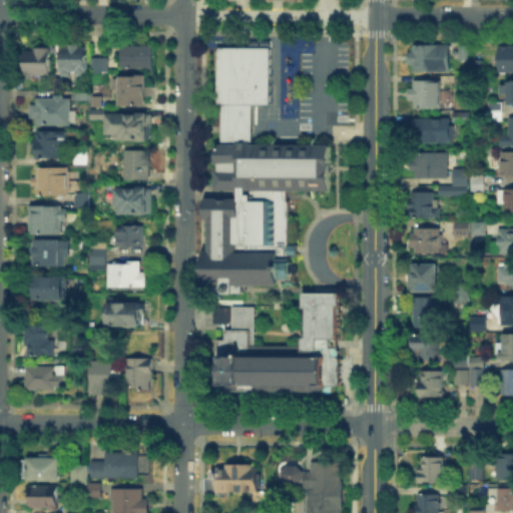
[(80,42),(80,49),(88,49),(88,71),(61,71),(61,49),(70,49),(70,42),(80,42)]
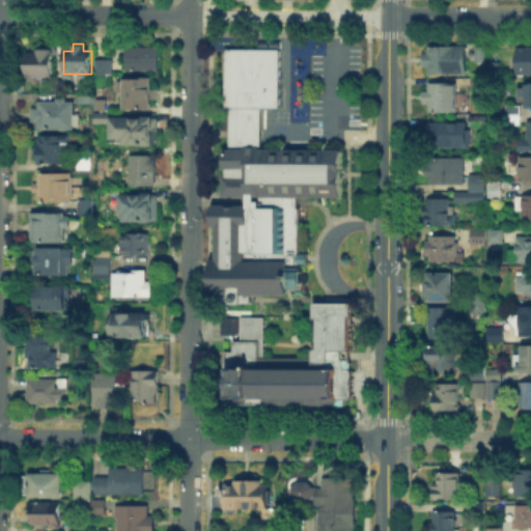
[(466,48),(466,76),(425,76),(426,48),(466,48)]
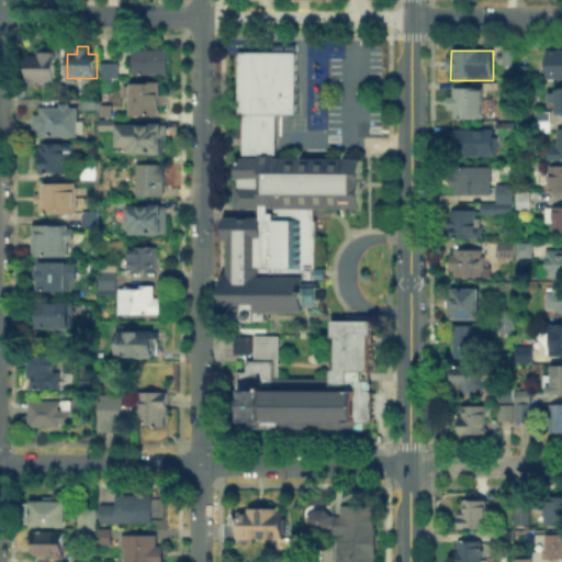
[(360,159),(359,209),(312,208),(312,220),(314,220),(313,267),(322,267),(322,287),(316,287),(316,303),(314,303),(314,305),(302,305),(302,313),(265,312),(265,315),(263,322),(243,321),(243,316),(220,316),(221,277),(226,277),(226,239),(222,239),(223,216),(234,216),(235,187),(236,187),(236,180),(234,180),(234,173),(234,157),(240,157),(240,114),(235,114),(236,52),(293,53),(292,114),(274,113),(273,158),(360,159)]
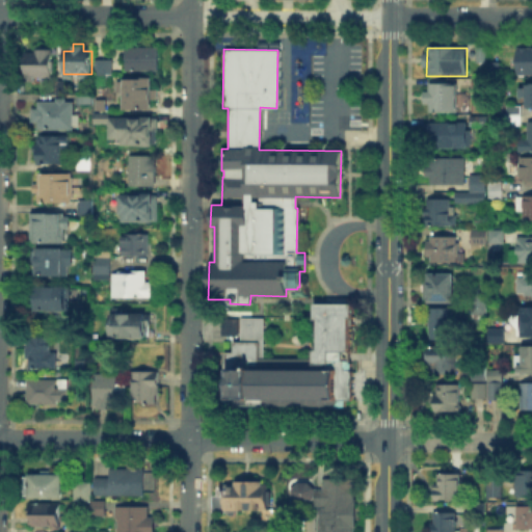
[(476,64),(476,50),(484,50),(484,64),(476,64)]
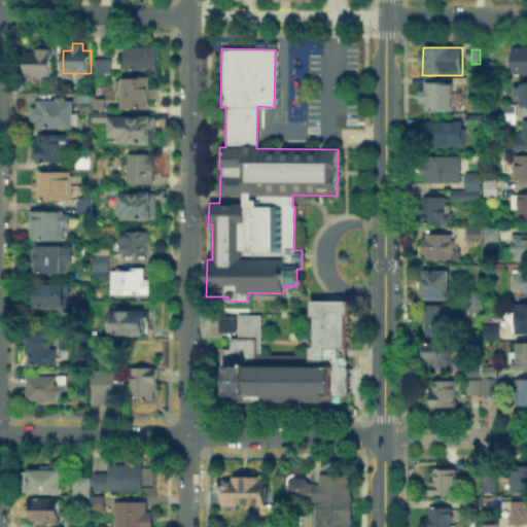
[(526,74),(514,74),(514,49),(526,49),(526,74)]
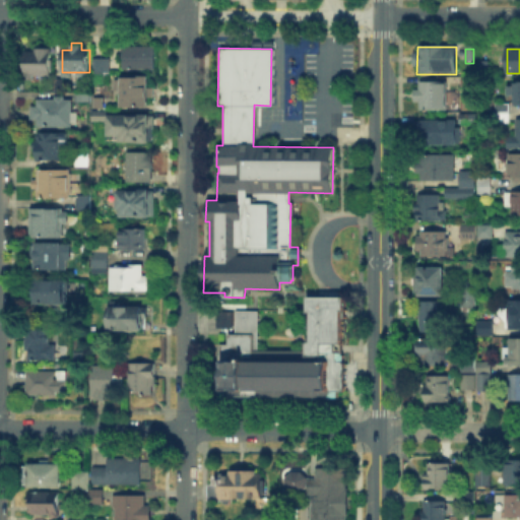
[(51,74),(27,74),(27,57),(38,57),(38,50),(52,50),(51,74)]
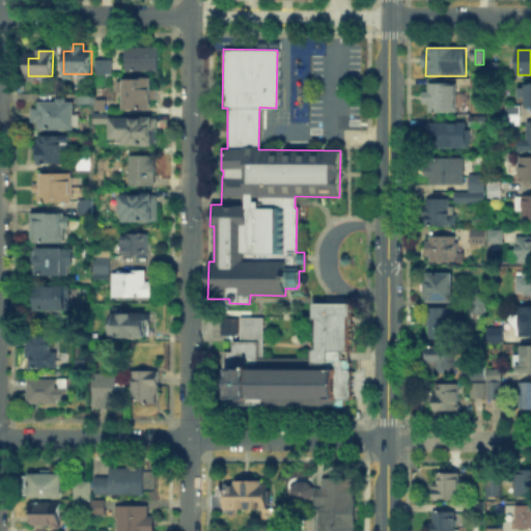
[(126,72),(127,52),(159,52),(159,72),(126,72)]
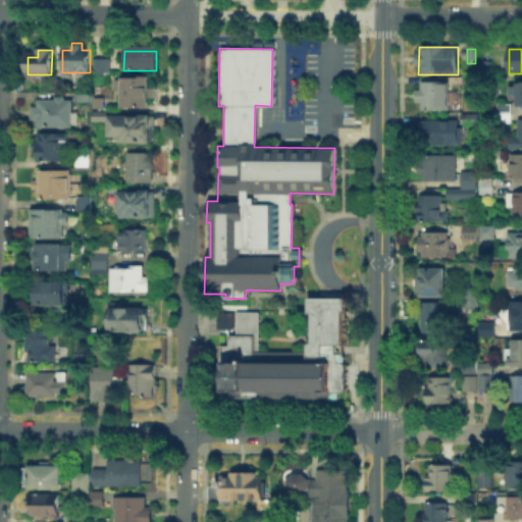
[(106,56),(91,57),(91,70),(106,69),(106,56)]
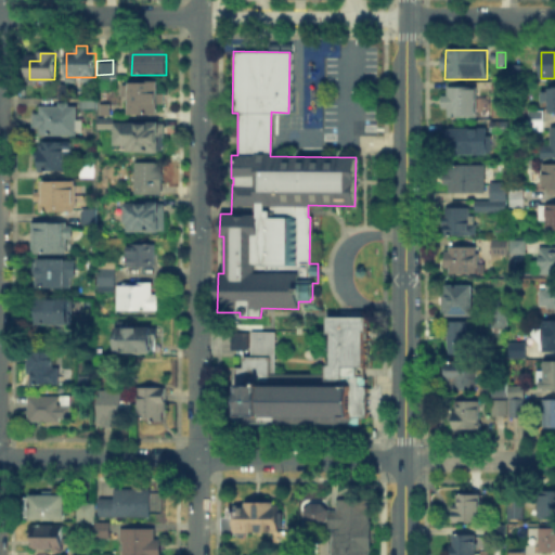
[(511,78),(511,67),(521,67),(521,78),(511,78)]
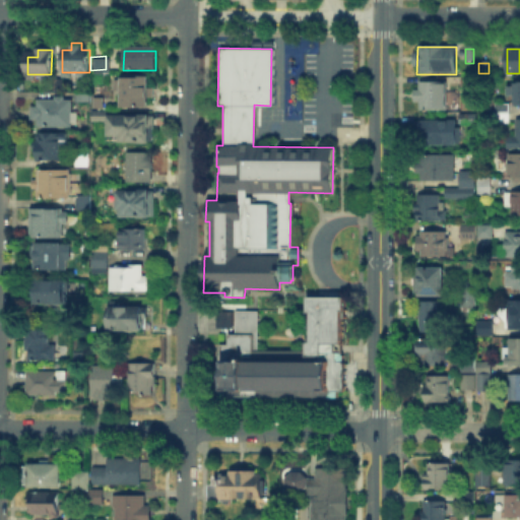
[(120,109),(121,78),(150,78),(149,109),(120,109)]
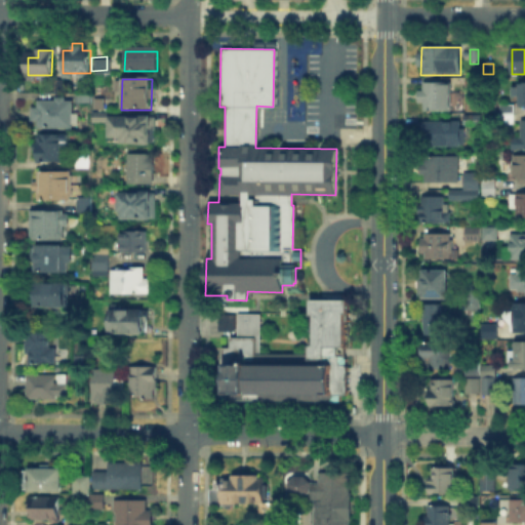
[(420,111),(421,86),(452,86),(452,112),(420,111)]
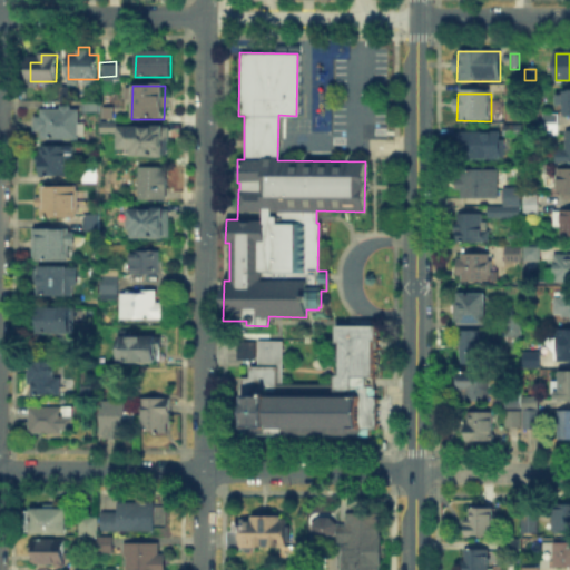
[(569,94),(569,117),(561,117),(561,106),(554,106),(554,95),(561,95),(561,94),(569,94)]
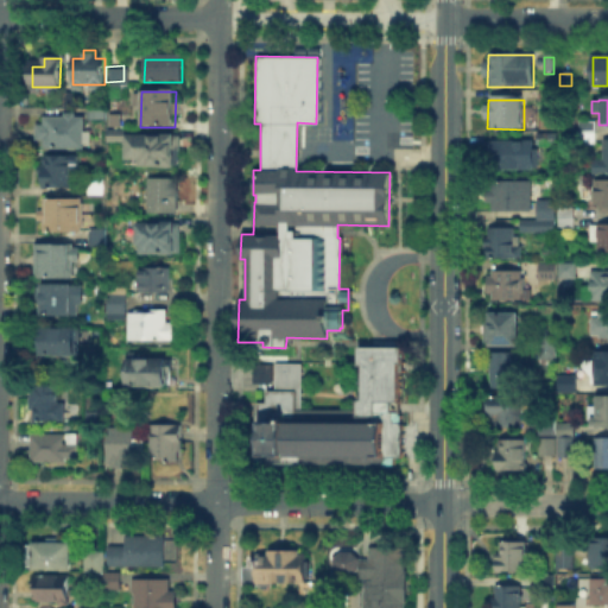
[(107,111),(107,120),(90,120),(90,111),(107,111)]
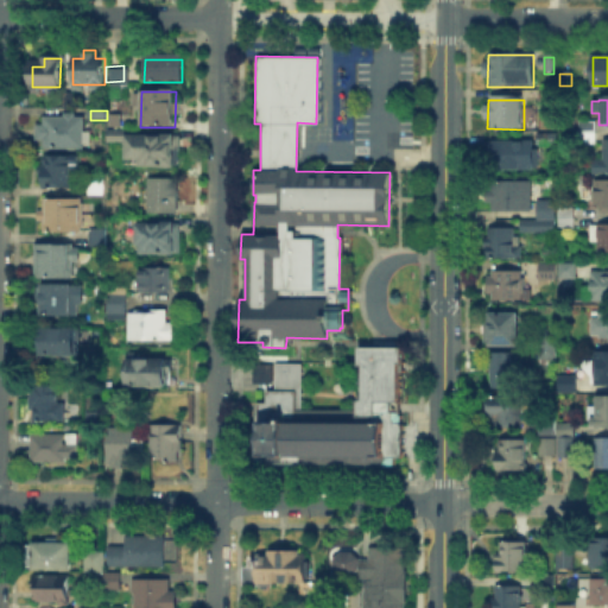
[(113,128),(113,116),(122,116),(122,128),(113,128)]
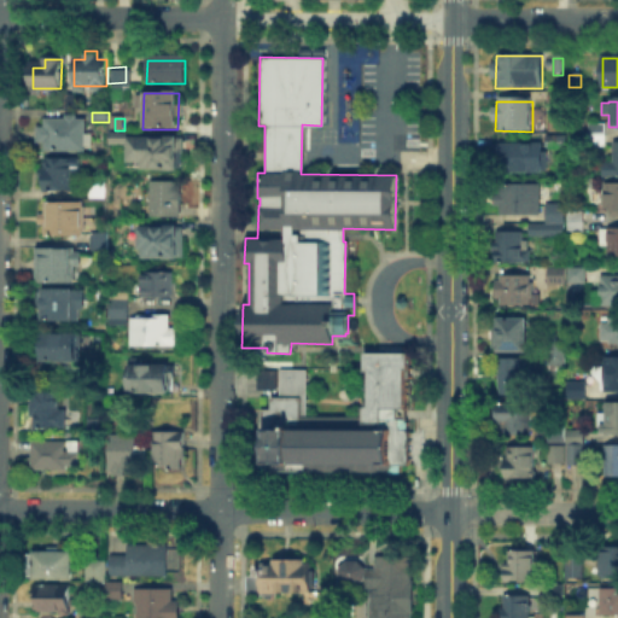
[(41,120),(91,120),(91,153),(40,152),(41,120)]
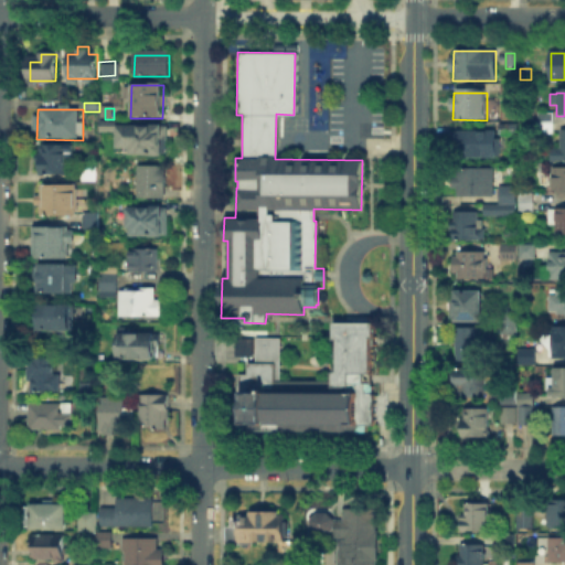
[(537,134),(537,116),(553,116),(553,134),(537,134)]
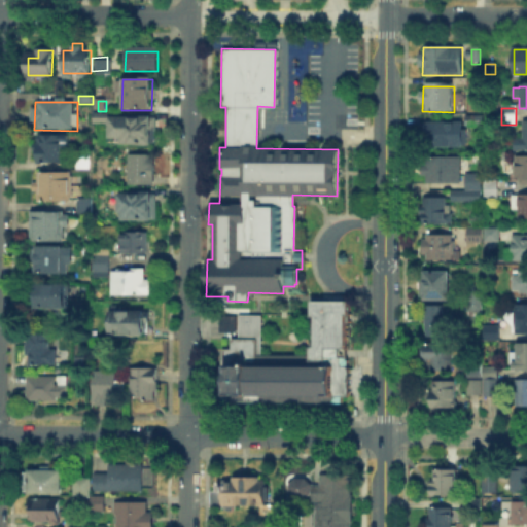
[(468,126),(468,117),(481,117),(481,126),(468,126)]
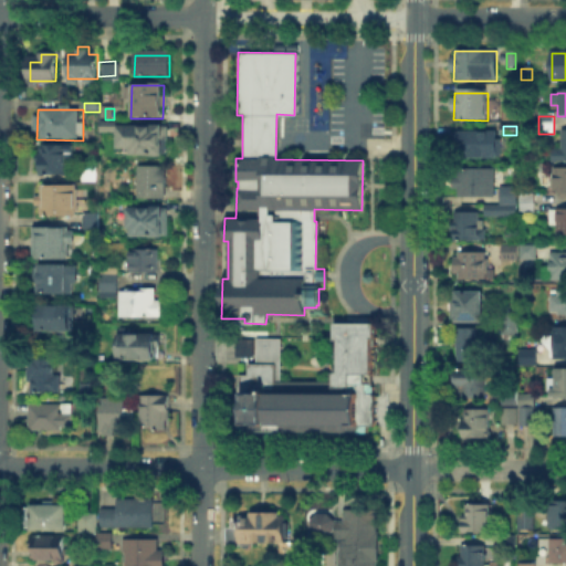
[(163,145),(163,155),(132,154),(132,145),(122,145),(122,127),(163,127),(163,145)]
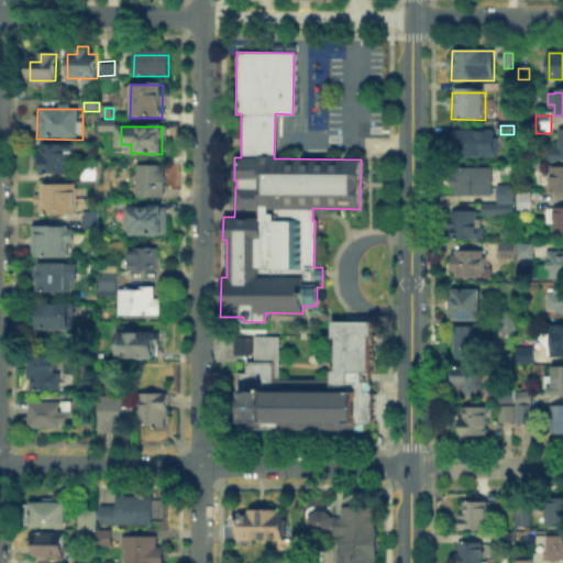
[(559,151),(559,131),(562,131),(562,162),(552,162),(552,151),(559,151)]
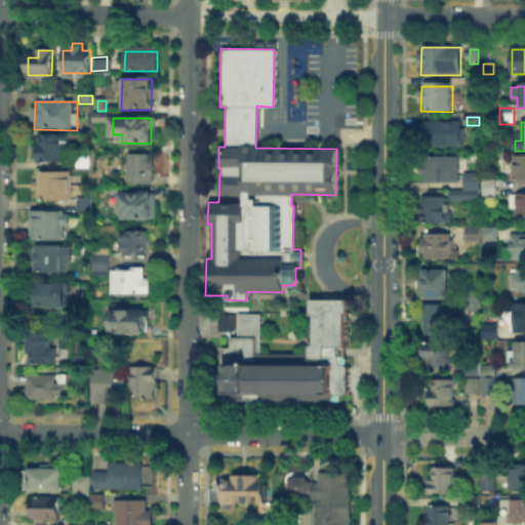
[(421,143),(421,123),(459,123),(459,143),(421,143)]
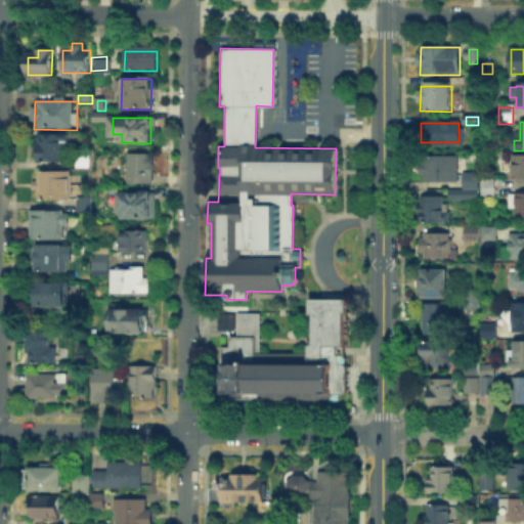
[(69,137),(69,150),(60,150),(60,163),(37,163),(37,137),(69,137)]
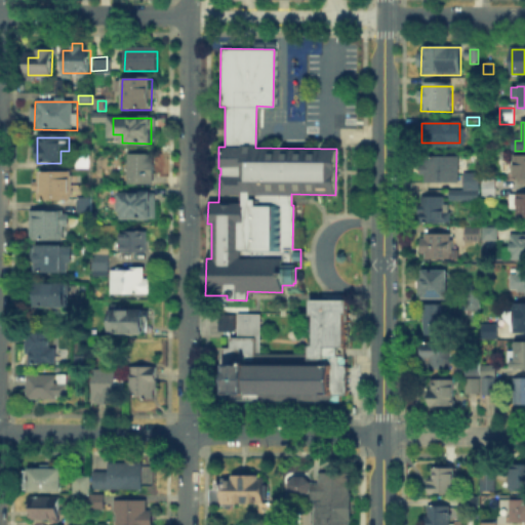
[(127,183),(122,183),(122,174),(127,174),(127,156),(155,156),(154,184),(127,183)]
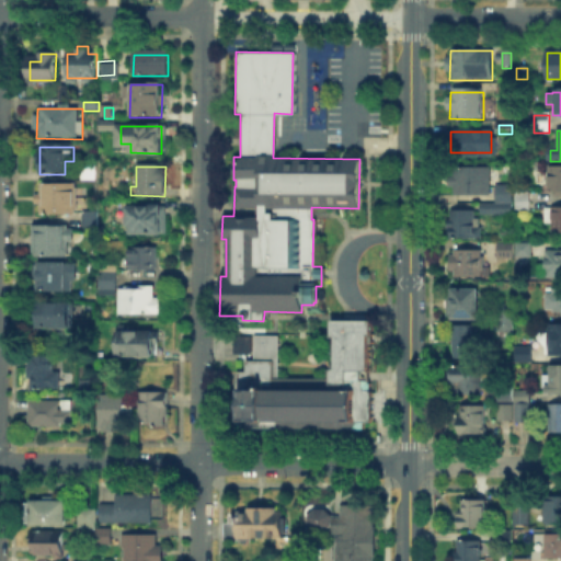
[(454,196),(454,169),(485,169),(484,196),(454,196)]
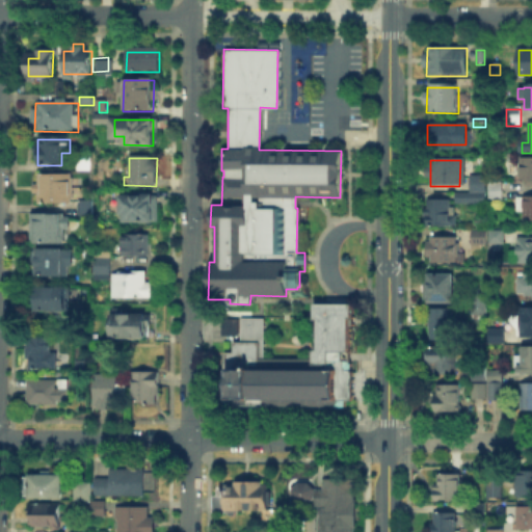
[(531,184),(521,184),(521,160),(531,160),(531,184)]
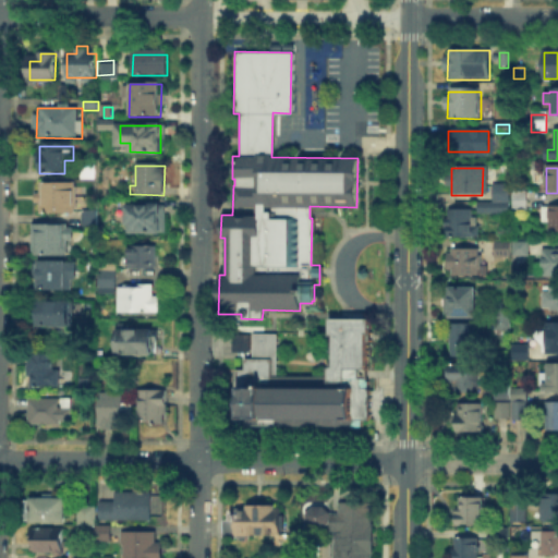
[(83,179),(83,169),(94,169),(94,180),(83,179)]
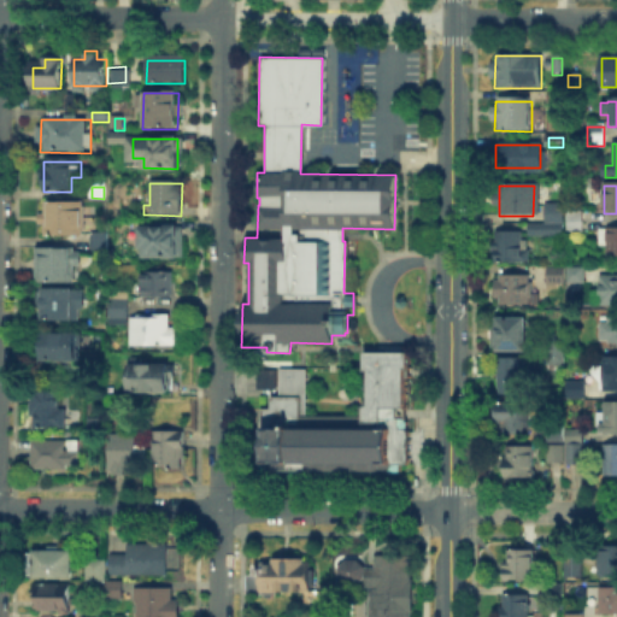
[(84,203),(84,210),(95,210),(95,222),(84,222),(84,235),(46,235),(46,203),(84,203)]
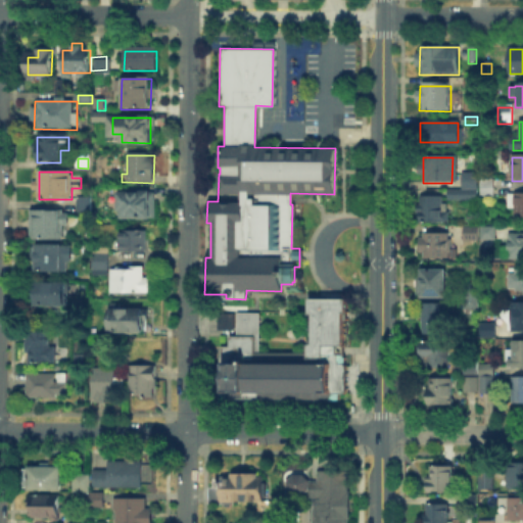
[(464,189),(464,175),(476,175),(476,189),(464,189)]
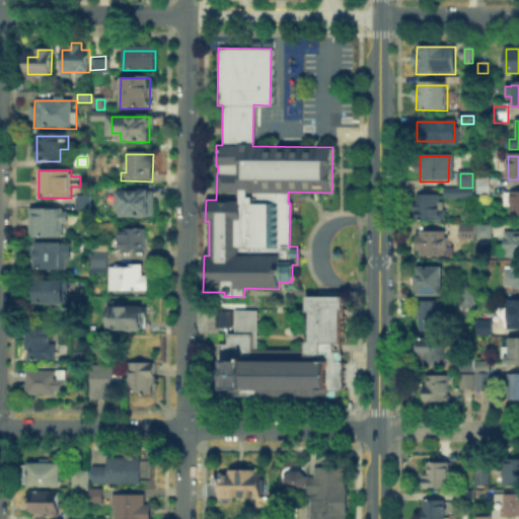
[(478,194),(479,178),(490,178),(490,194),(478,194)]
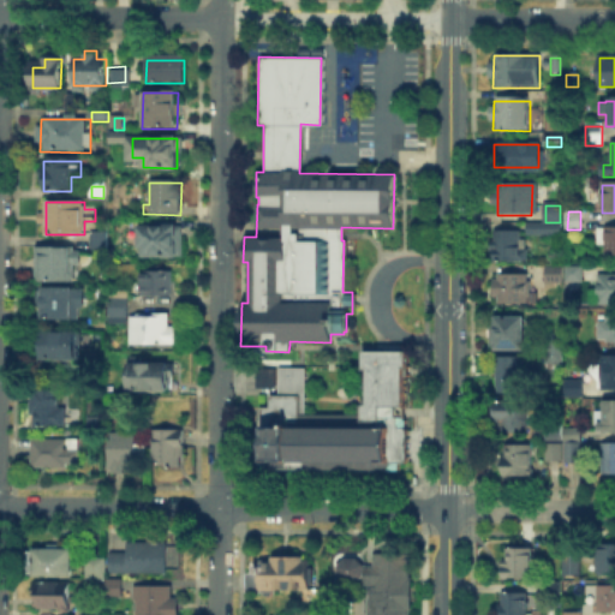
[(614,224),(595,225),(593,243),(602,243),(601,252),(614,252),(614,224)]
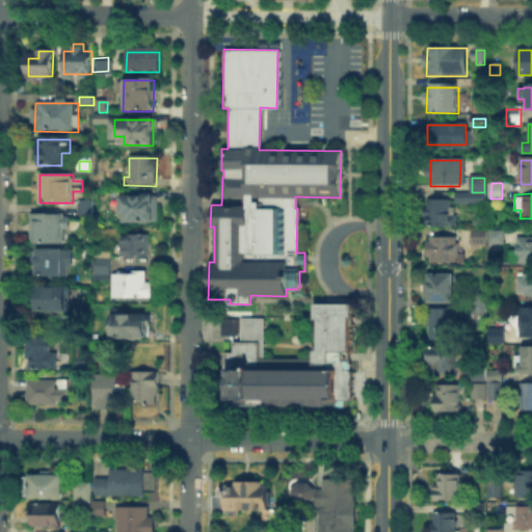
[(459,205),(459,195),(485,195),(485,205),(459,205)]
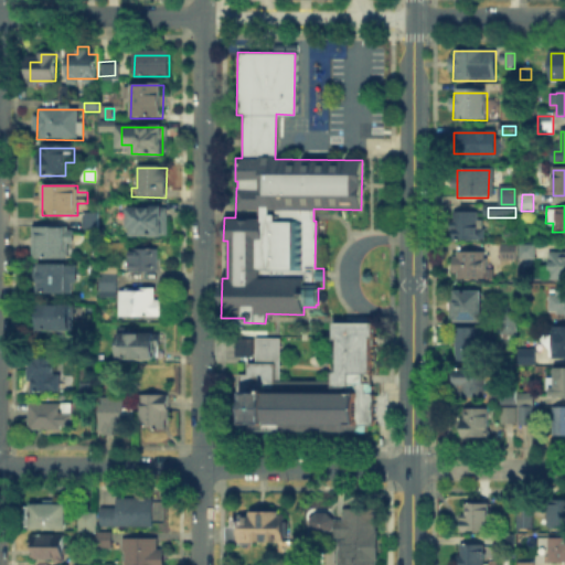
[(169,210),(169,237),(130,236),(130,210),(169,210)]
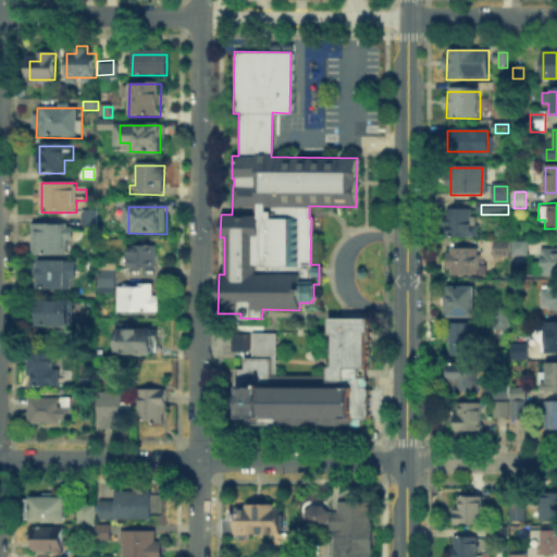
[(86,226),(86,209),(96,209),(96,226),(86,226)]
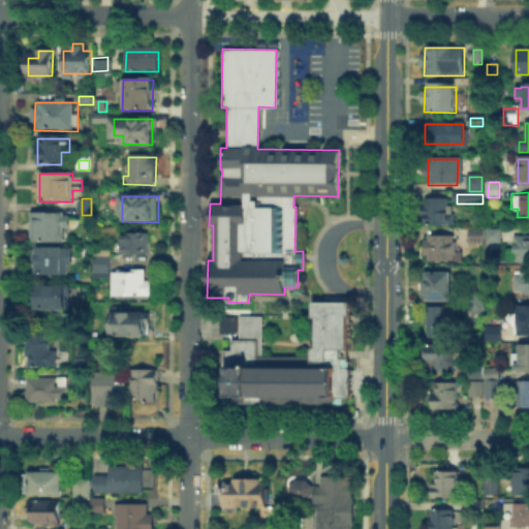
[(428,226),(428,199),(454,199),(454,226),(428,226)]
